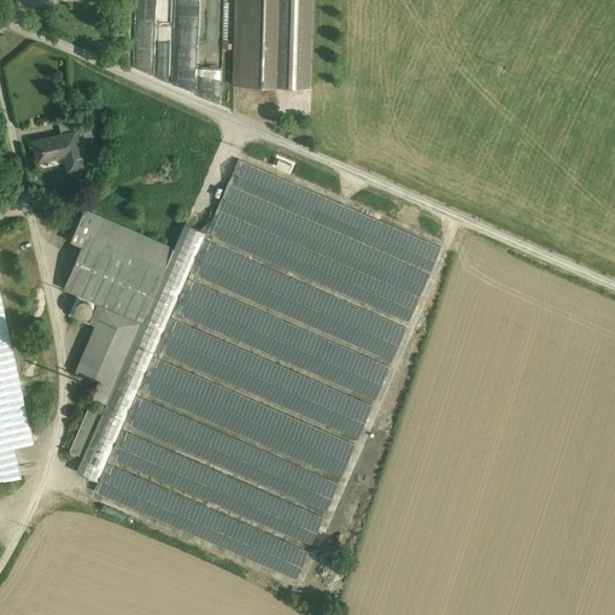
[(222,13),(222,0),(185,0),(185,6),(195,6),(195,17),(209,17),(209,13),(222,13)]
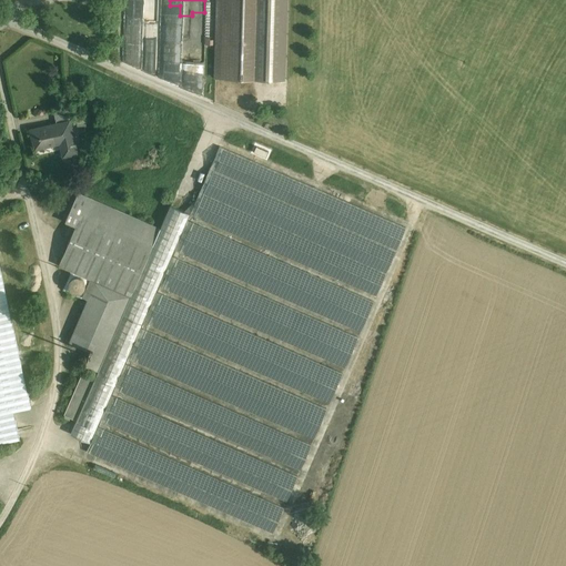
[(215,0),(213,80),(282,81),(284,0),(215,0)]
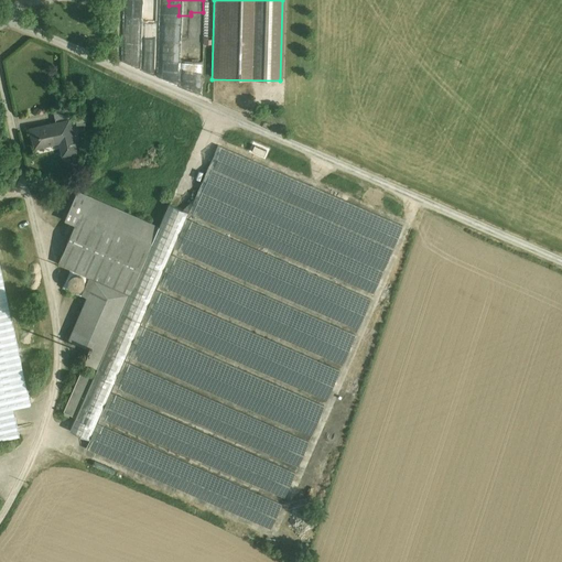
[(66,119),(65,110),(52,114),(54,122),(66,119)]
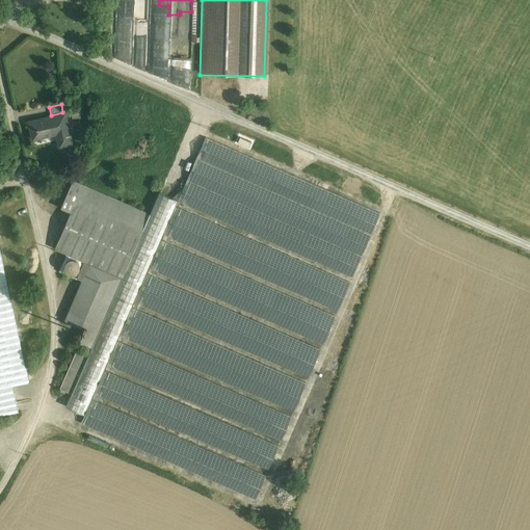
[(63,115),(27,124),(31,142),(55,137),(57,148),(71,144),(63,115)]
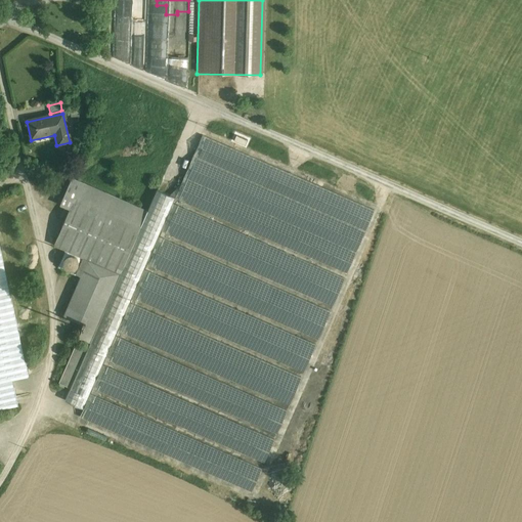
[(74,200),(80,184),(70,180),(58,207),(69,211),(74,200)]
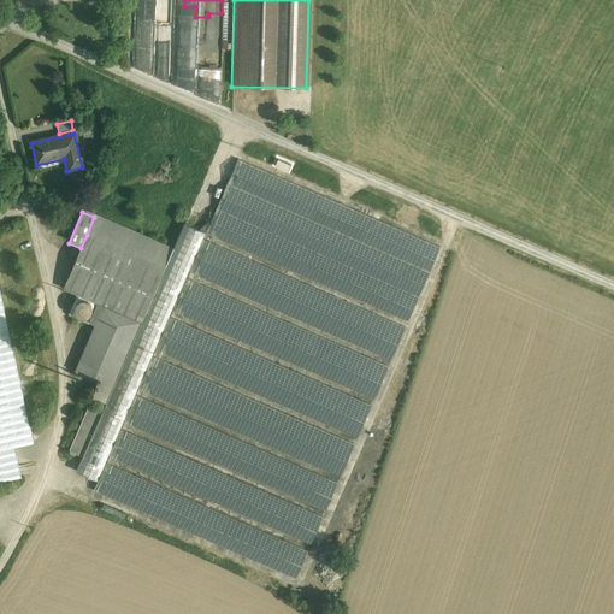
[(87,235),(164,269),(171,251),(94,217),(87,235)]
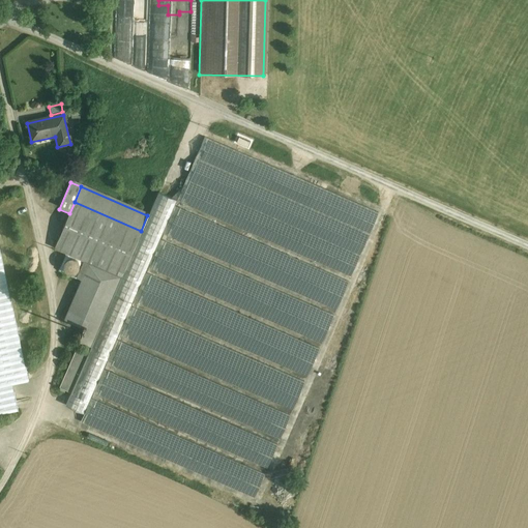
[(109,273),(120,279),(141,231),(75,202),(69,213),(54,250),(65,255),(83,262),(109,273)]
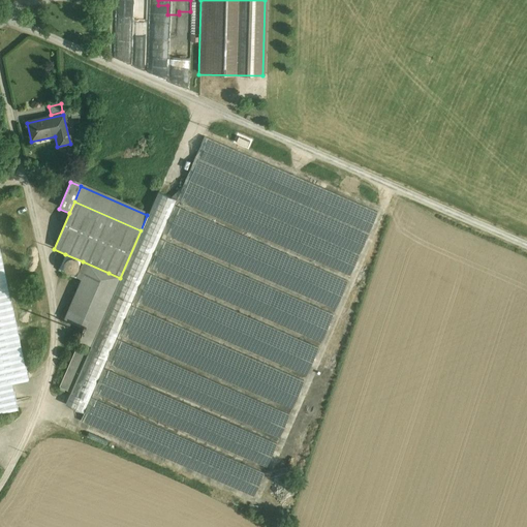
[(74,280),(83,261),(65,254),(57,272),(74,280)]
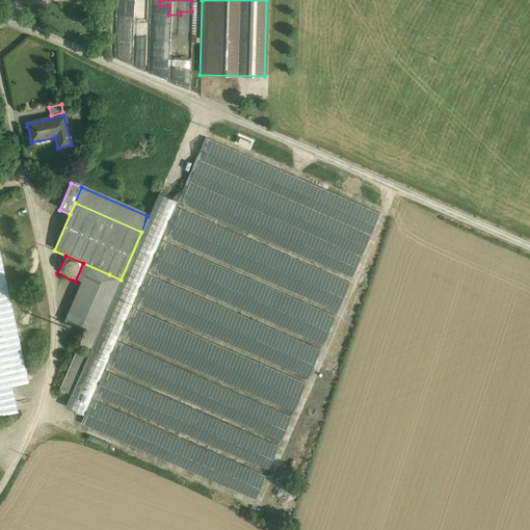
[(103,291),(109,274),(83,263),(75,282),(81,284),(82,282),(103,291)]
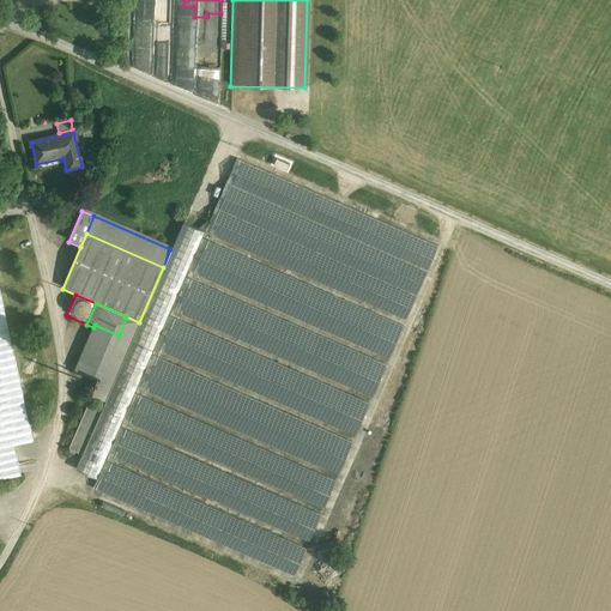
[(131,340),(139,322),(126,316),(119,336),(131,340)]
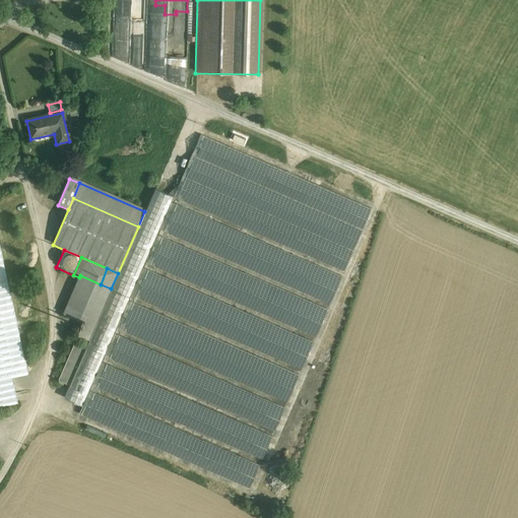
[(147,272),(136,301),(267,352),(272,339),(294,347),(300,332),(147,272)]
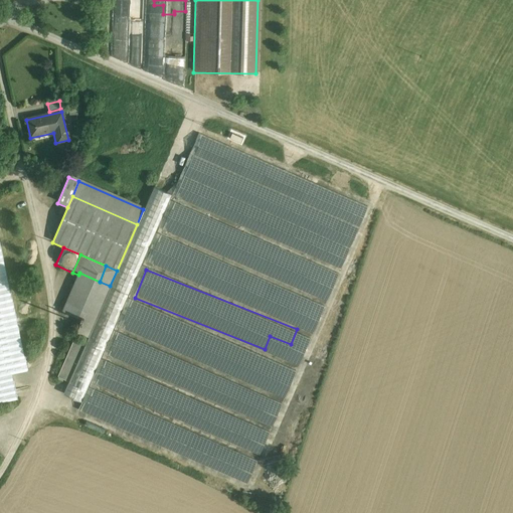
[(101,308),(110,286),(79,273),(78,275),(65,303),(86,312),(87,308),(89,309),(91,304),(101,308)]
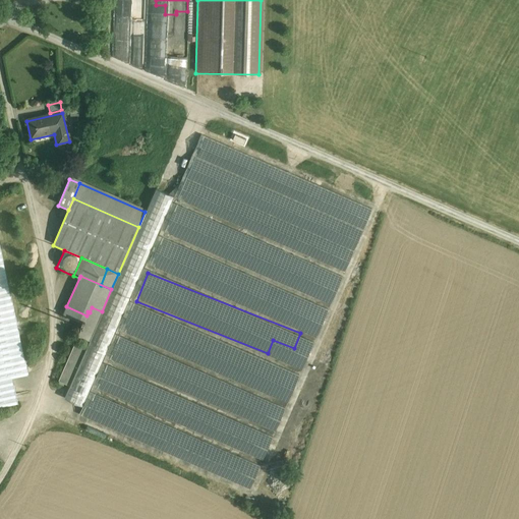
[(83,322),(87,315),(66,306),(61,319),(79,326),(81,321),(83,322)]
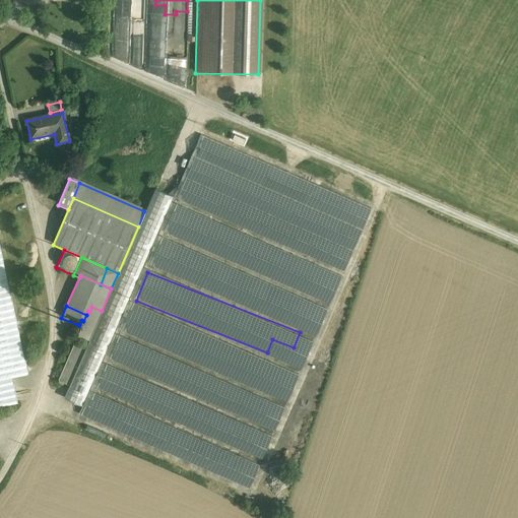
[(88,340),(102,311),(91,307),(89,312),(87,311),(86,315),(83,321),(81,320),(79,325),(81,326),(77,335),(88,340)]
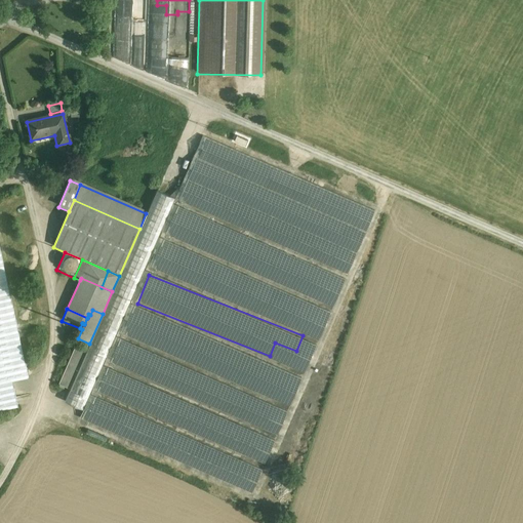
[(121,338),(252,386),(256,374),(262,376),(268,360),(131,311),(121,338)]
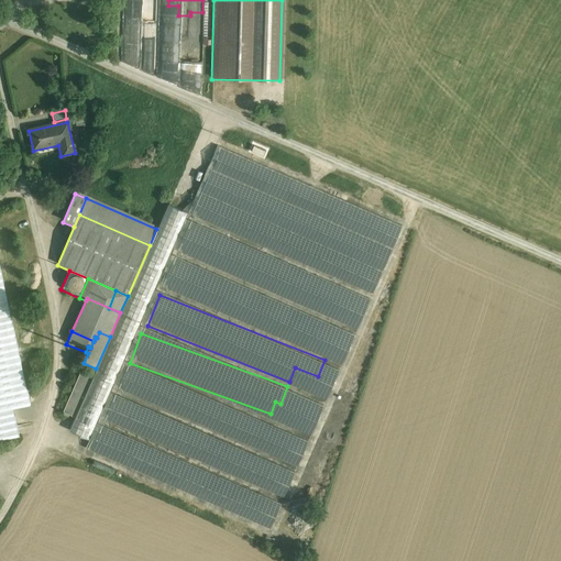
[(74,419),(90,381),(78,375),(62,414),(74,419)]
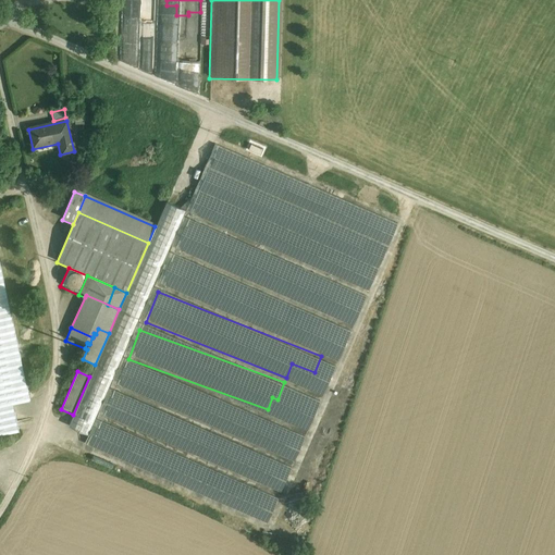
[(0,436),(21,432),(15,406),(2,409),(3,414),(0,414),(0,436)]
